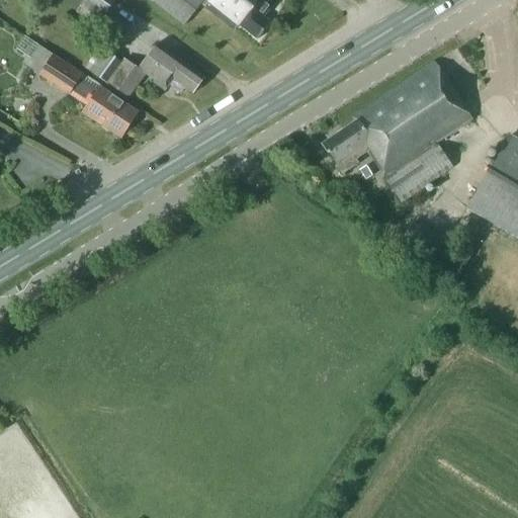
[(85,0),(76,12),(96,26),(105,14),(85,0)]
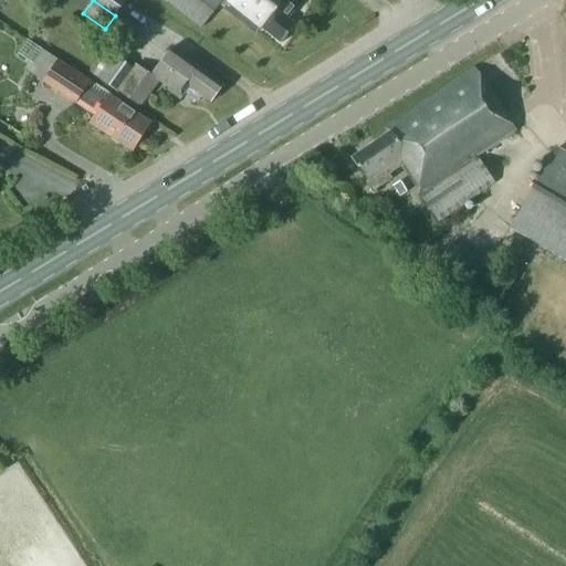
[(94,0),(115,14),(125,0),(94,0)]
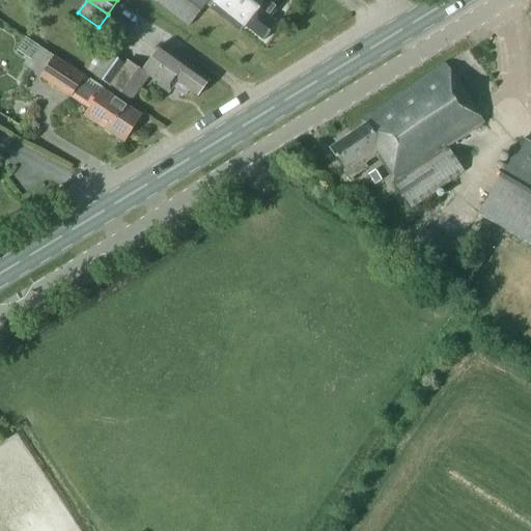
[(155,0),(189,26),(206,3),(208,0),(155,0)]
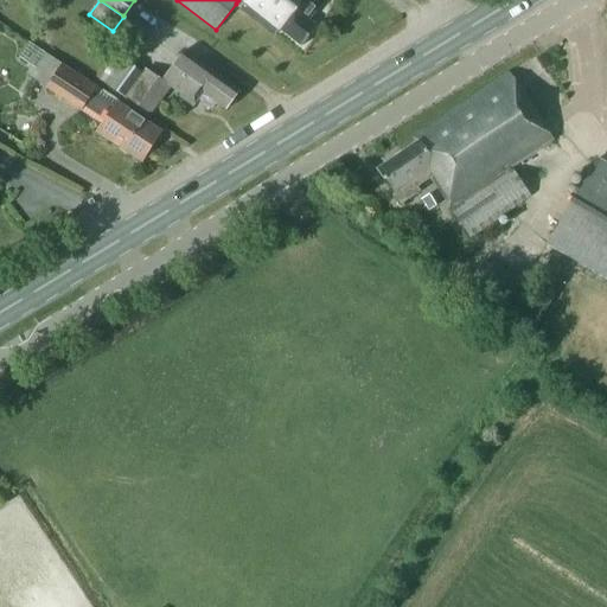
[(247,0),(241,8),(275,34),(280,29),(302,46),(318,27),(308,20),(323,0),(247,0)]
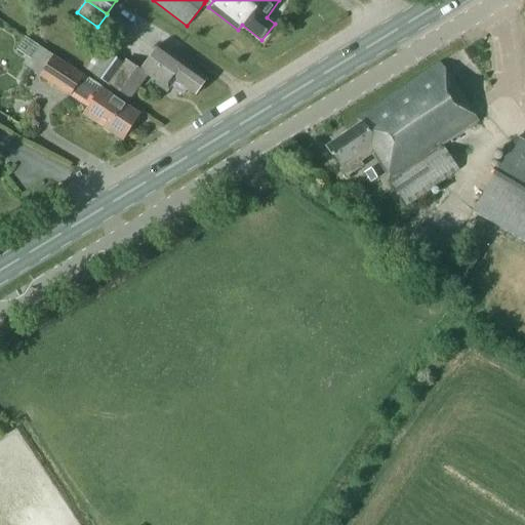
[(106,32),(119,42),(127,31),(114,22),(106,32)]
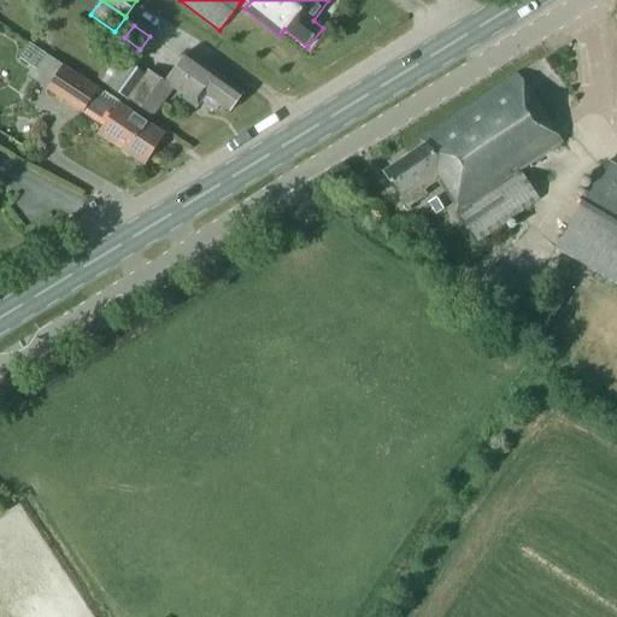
[(165,82),(150,70),(146,75),(119,57),(100,81),(128,100),(128,99),(153,117),(174,88),(186,97),(183,99),(197,109),(201,101),(216,111),(219,105),(229,112),(244,93),(188,52),(165,82)]
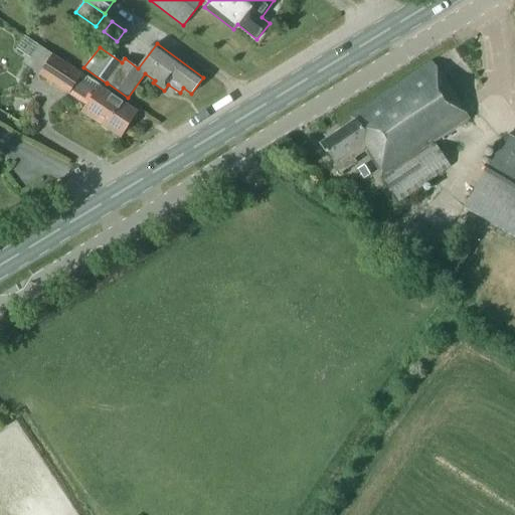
[(81,75),(81,73),(43,48),(30,68),(87,107),(82,113),(121,138),(137,113),(81,75)]
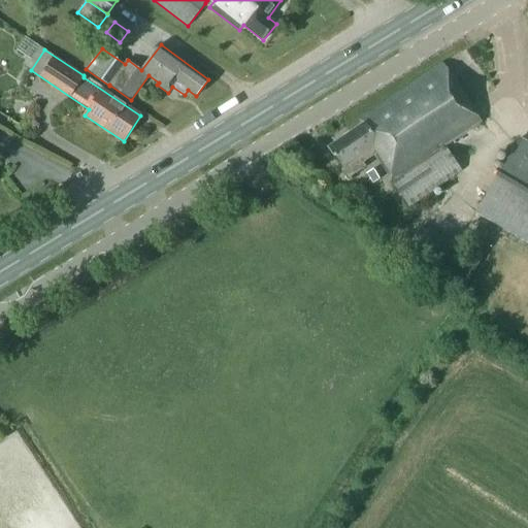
[(375,155),(393,182),(482,122),(443,64),(362,120),(364,124),(329,147),(342,167),(350,177),(365,166),(362,163),(375,155)]
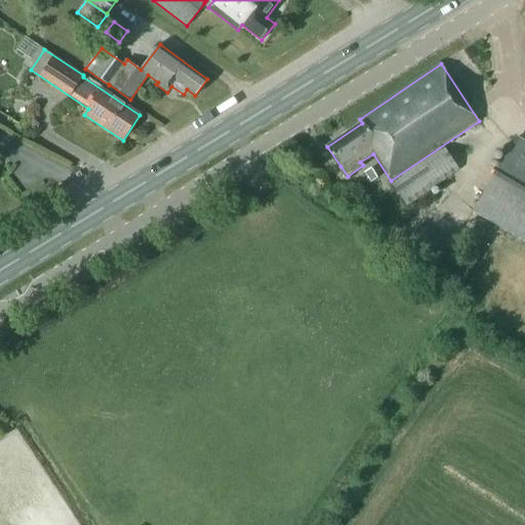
[(524,142),(517,137),(474,211),(524,241),(524,142)]
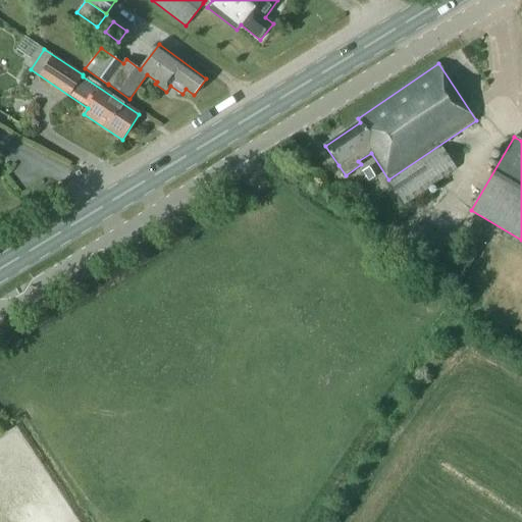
[(439,148),(390,181),(405,204),(455,168),(439,148)]
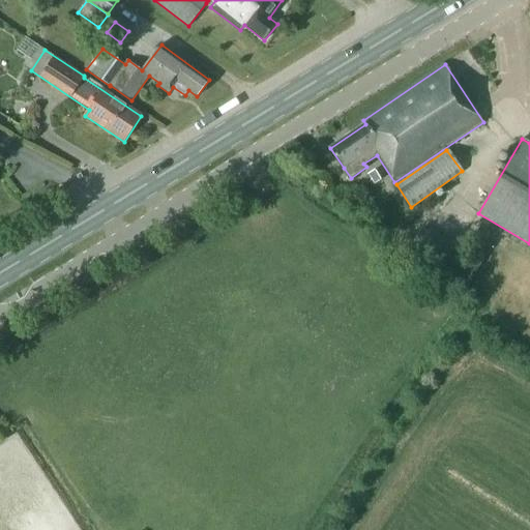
[(423,254),(434,235),(422,229),(412,247),(423,254)]
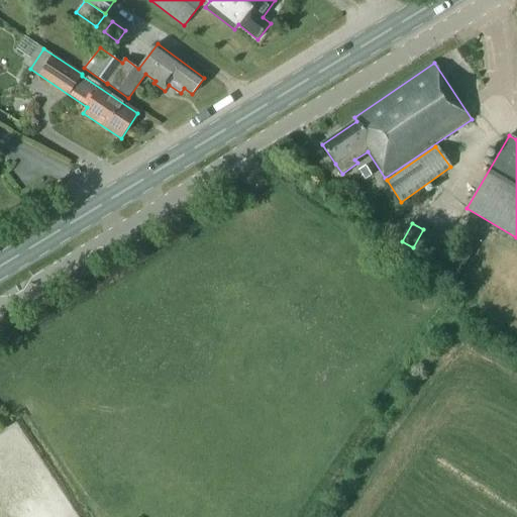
[(464,232),(456,241),(470,251),(478,241),(464,232)]
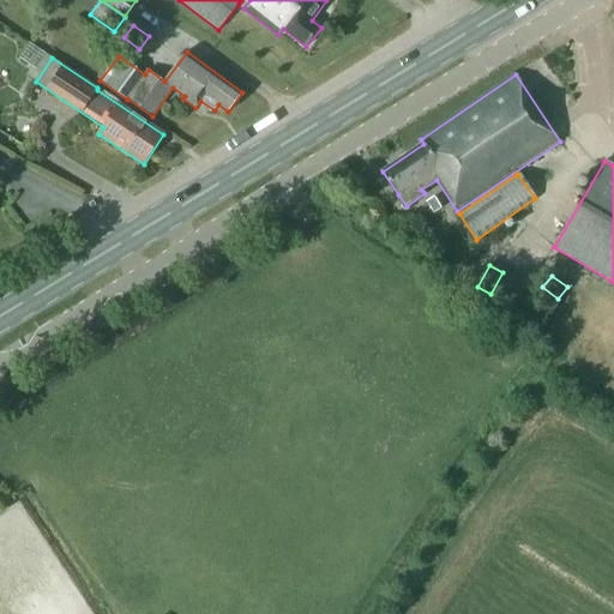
All buildings are outlined.
